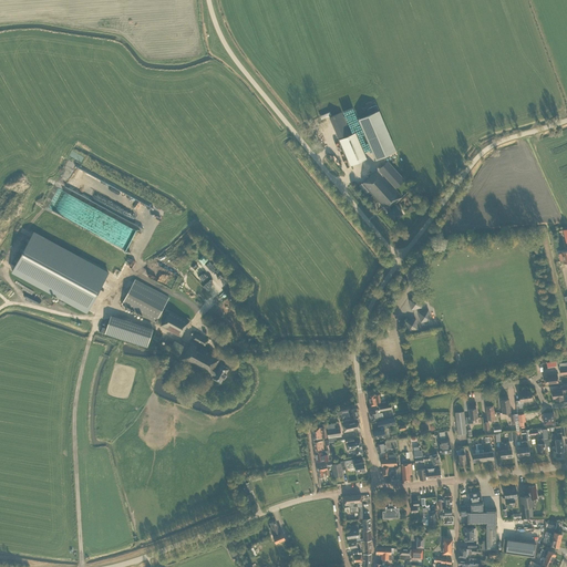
[(379,110),(359,119),(375,160),(397,151),(379,110)]
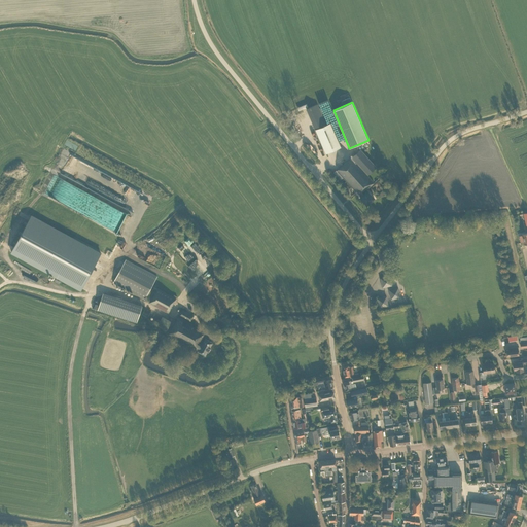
[(306,109),(314,129),(325,124),(317,105),(306,109)]
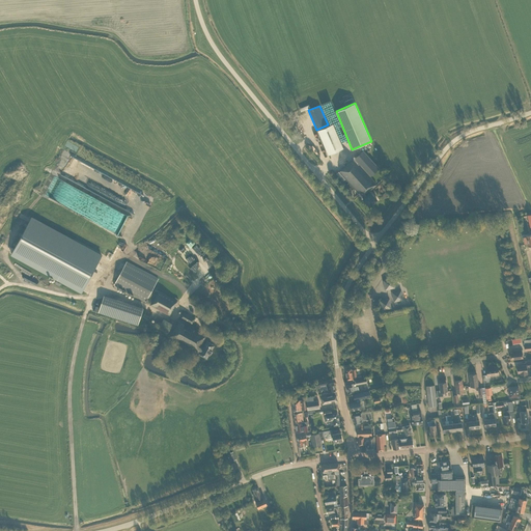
[(317,131),(328,156),(343,148),(333,123),(317,131)]
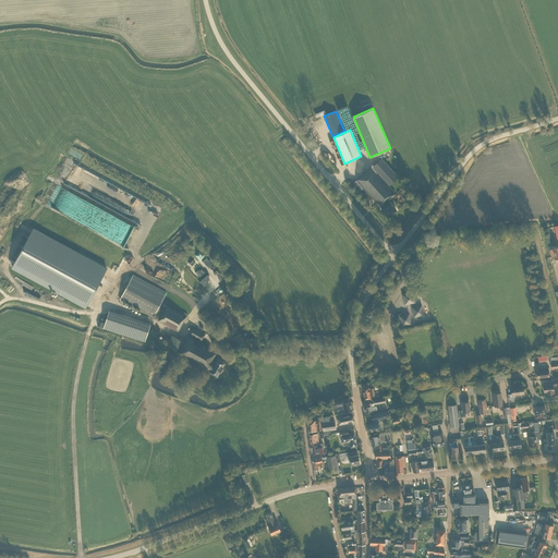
[(381,209),(388,217),(397,209),(388,201),(396,194),(376,173),(377,172),(389,185),(398,177),(381,158),(373,166),(373,167),(372,168),(371,167),(355,181),(376,203),(377,202),(383,207),(381,209)]
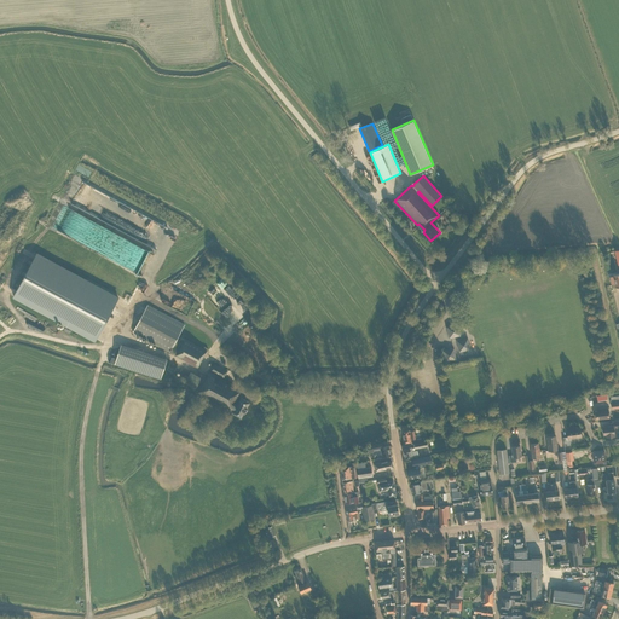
[(36,254),(13,296),(96,340),(119,298),(36,254)]
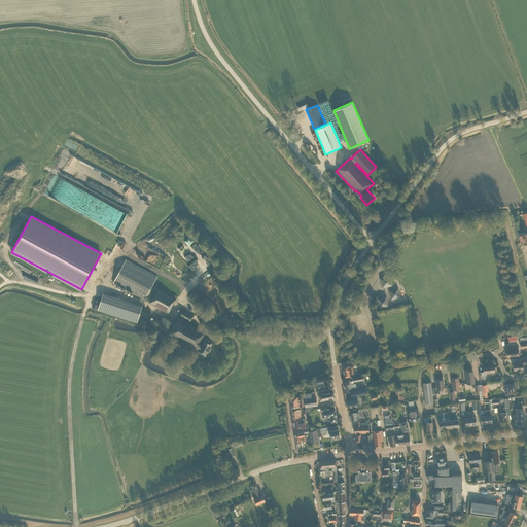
[(108,249),(110,243),(91,236),(89,242),(108,249)]
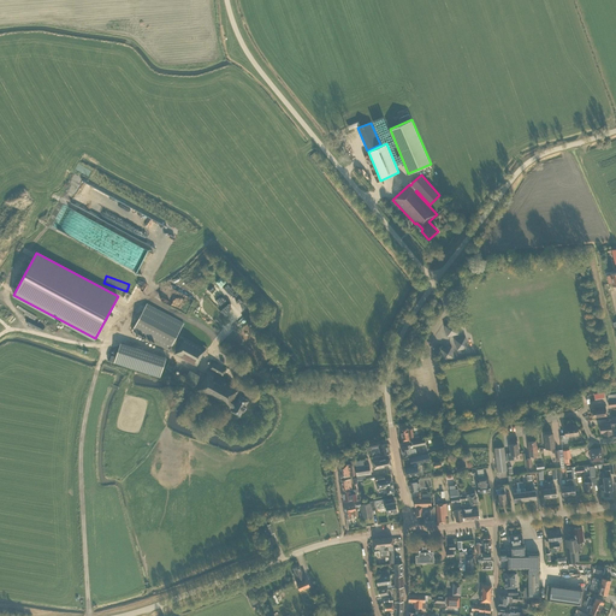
[(164,303),(187,314),(194,300),(171,288),(164,303)]
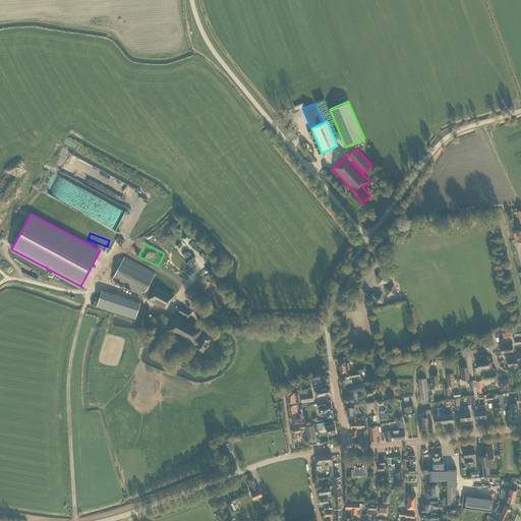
[(124,256),(112,279),(148,298),(147,299),(166,309),(174,295),(171,293),(151,283),(156,274),(124,256)]
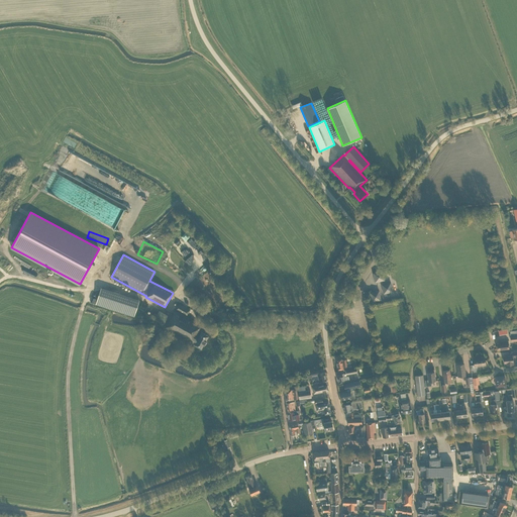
[(383,271),(373,273),(376,283),(385,280),(383,271)]
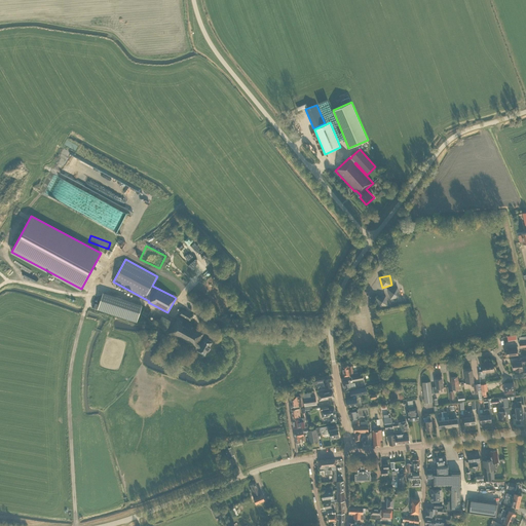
[(390,299),(400,297),(398,288),(388,290),(390,299)]
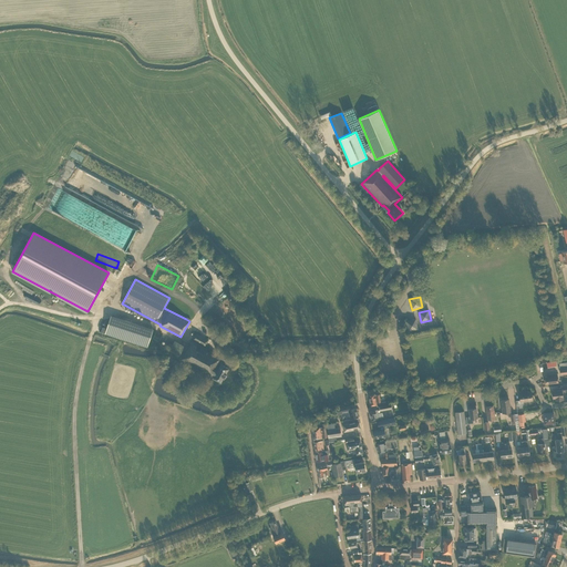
[(145,347),(151,328),(107,315),(102,333),(145,347)]
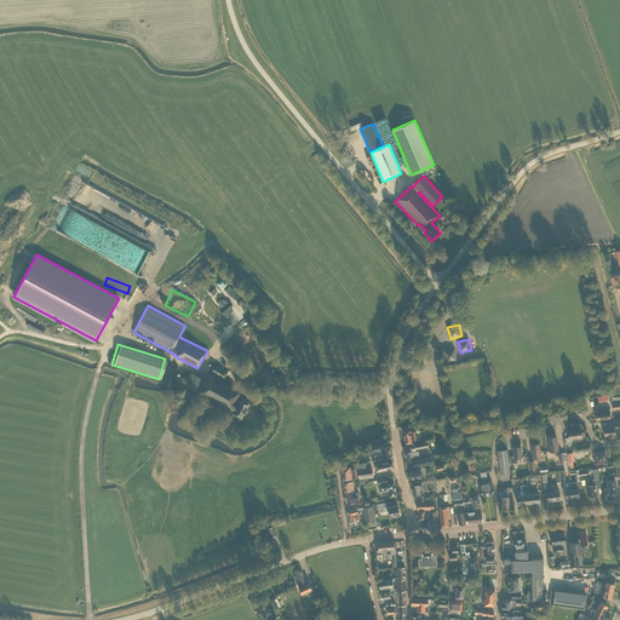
[(446,362),(458,360),(455,349),(443,351),(446,362)]
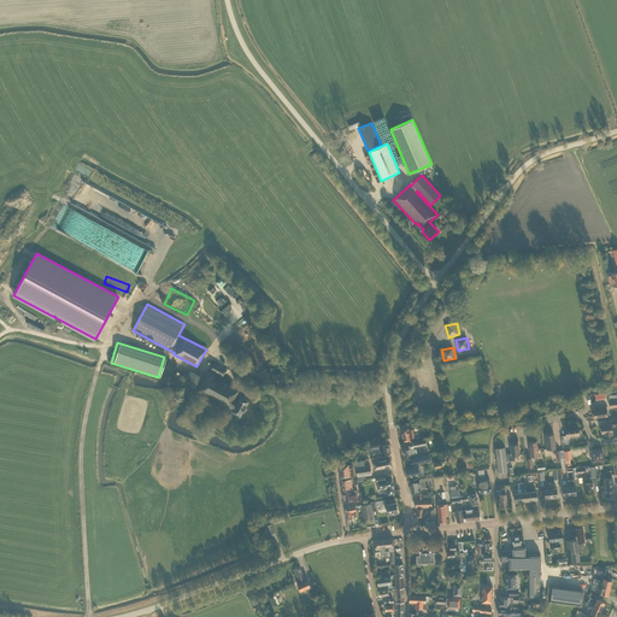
[(210,369),(223,375),(227,369),(213,362),(210,369)]
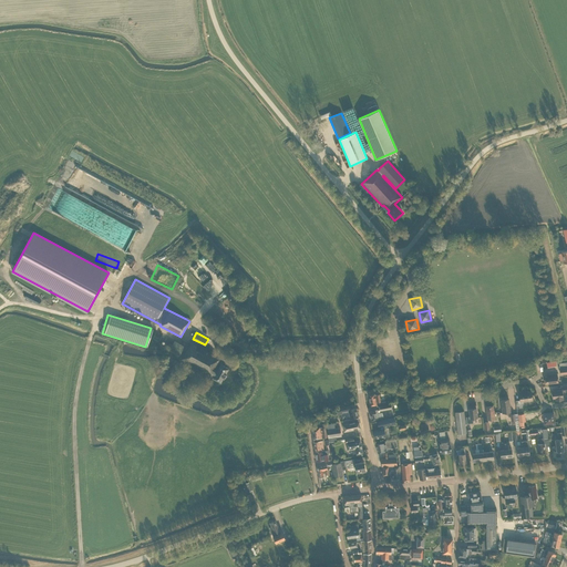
[(213,378),(220,382),(228,369),(220,364),(217,370),(215,369),(220,358),(216,356),(216,353),(192,340),(181,360),(204,373),(205,373),(205,372),(214,377),(213,378)]
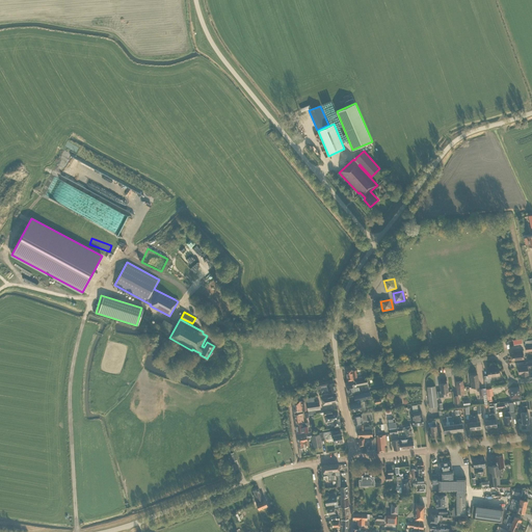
[(157,325),(160,327),(169,333),(174,324),(164,320),(162,323),(159,322),(157,325)]
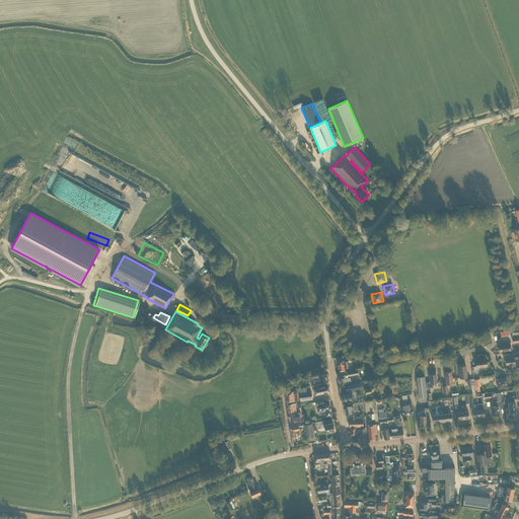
[(499,345),(500,352),(511,351),(510,342),(503,343),(503,345),(499,345)]
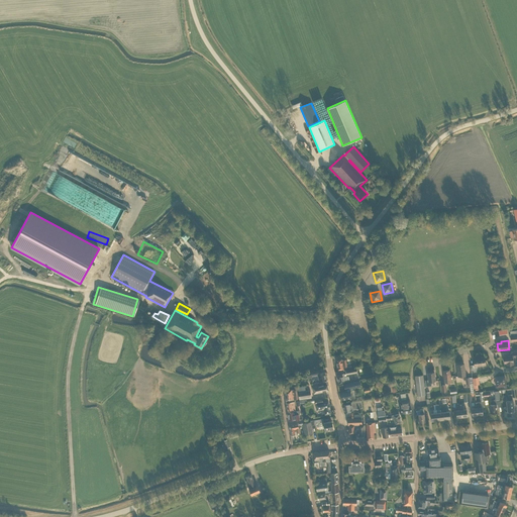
[(504,364),(506,363),(506,366),(513,365),(512,355),(503,356),(504,364)]
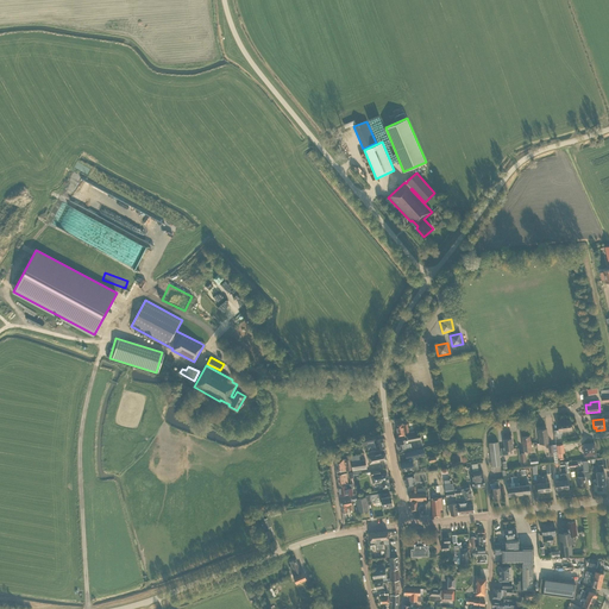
[(562,431),(572,429),(571,421),(563,421),(558,421),(559,429),(554,431),(554,439),(563,438),(562,431)]
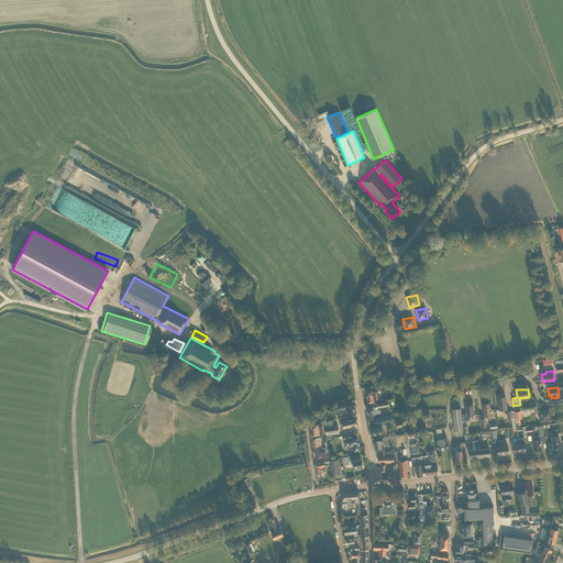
[(372,390),(366,392),(367,404),(374,403),(374,399),(378,399),(376,392),(372,393),(372,390)]
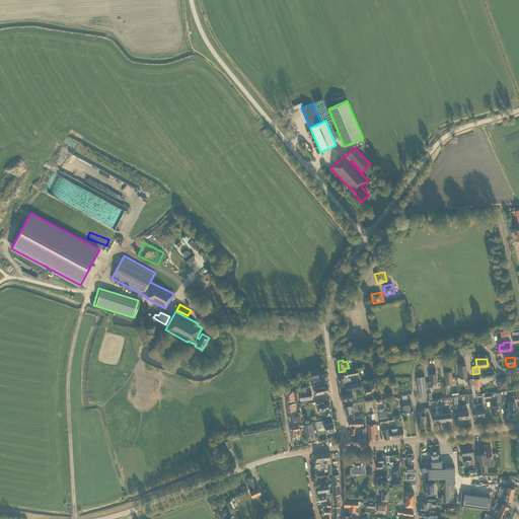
[(459,378),(464,377),(465,381),(467,381),(467,379),(466,369),(465,365),(458,366),(459,370),(458,370),(459,378)]
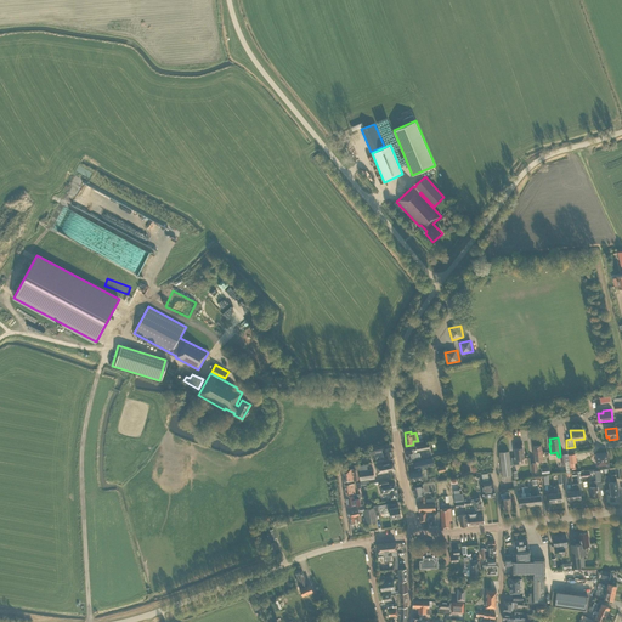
[(414,450),(405,452),(407,462),(420,458),(419,452),(417,453),(417,451),(430,448),(429,444),(416,446),(417,450),(414,451),(414,450)]
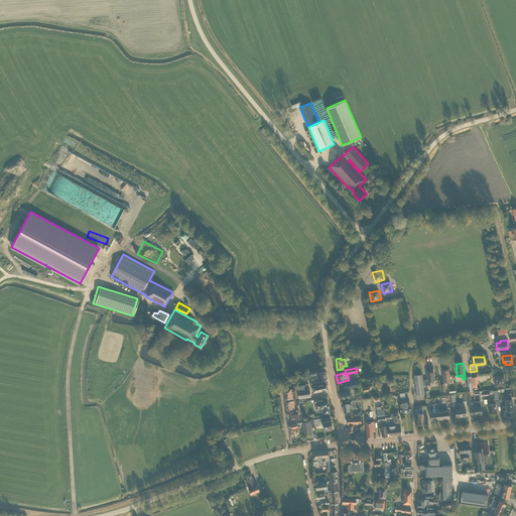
[(326,379),(324,372),(318,373),(317,369),(309,371),(311,377),(317,375),(318,381),(326,379)]
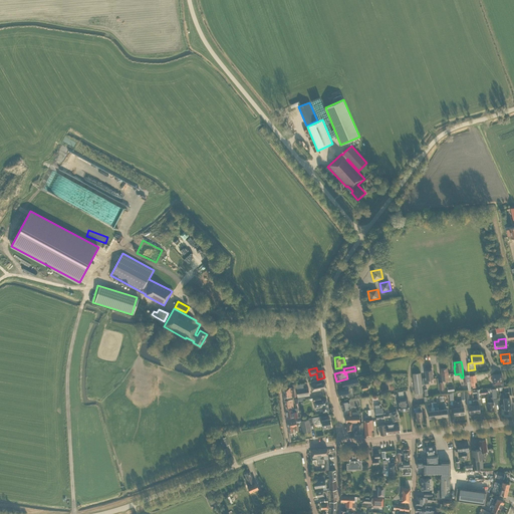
[(429,379),(433,378),(432,369),(425,370),(426,377),(423,377),(424,384),(429,383),(429,379)]
